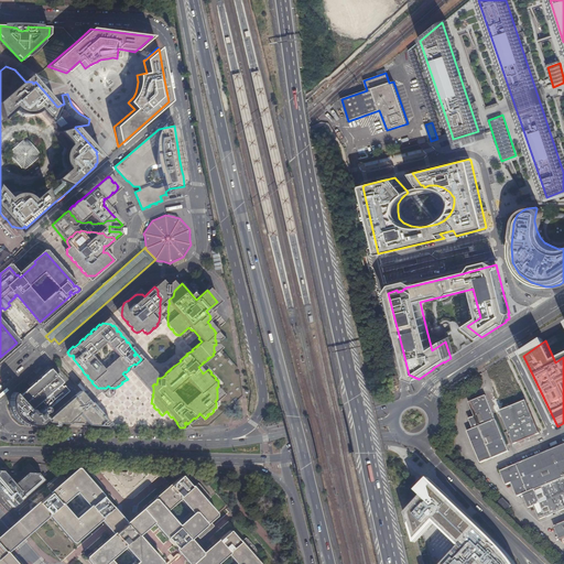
[(49,370),(50,369),(47,366),(41,371),(41,373),(43,376),(45,373),(45,372),(49,370)]
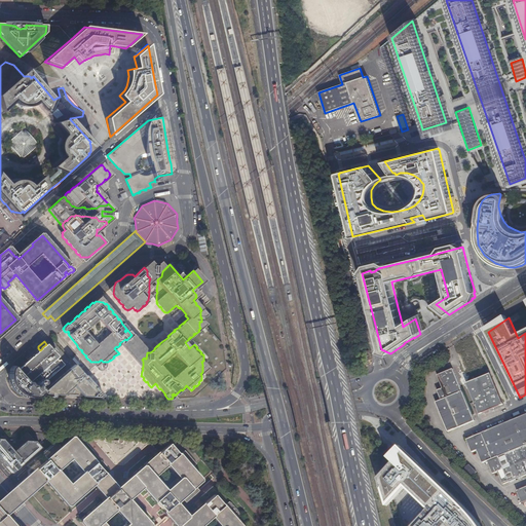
[(11,369),(25,385),(29,382),(38,373),(45,382),(65,365),(61,360),(59,361),(57,358),(58,357),(46,344),(45,345),(42,347),(42,348),(40,350),(38,348),(35,351),(37,352),(34,355),(34,354),(32,355),(33,357),(32,358),(31,357),(28,360),(29,360),(28,361),(25,358),(11,369)]
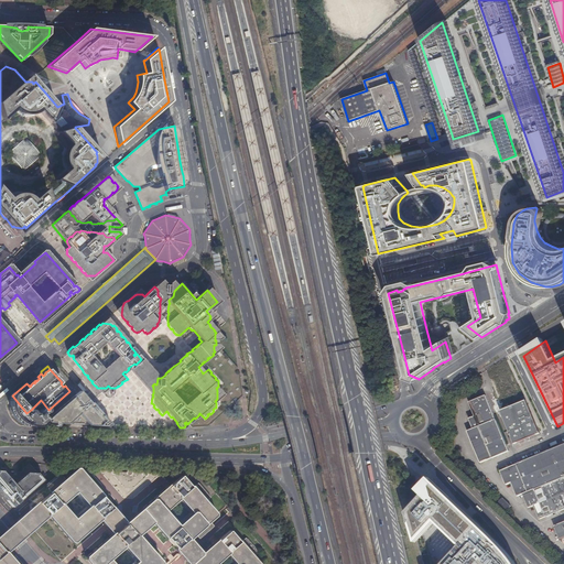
[(433,369),(419,379),(420,379),(434,369),(433,369)]
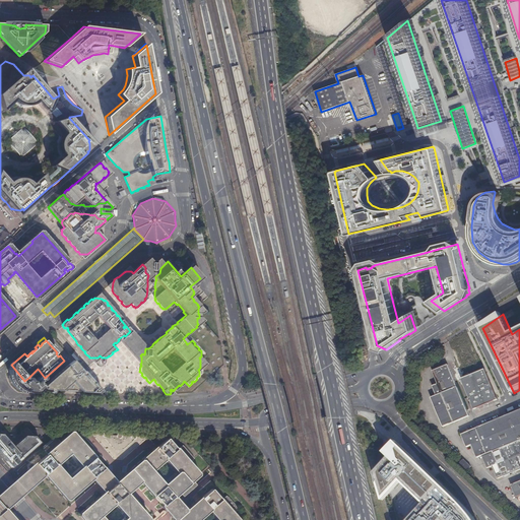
[(37,348),(35,347),(33,346),(24,353),(27,356),(28,355),(27,355),(30,352),(31,353),(33,352),(31,351),(34,350),(34,351),(37,348)]
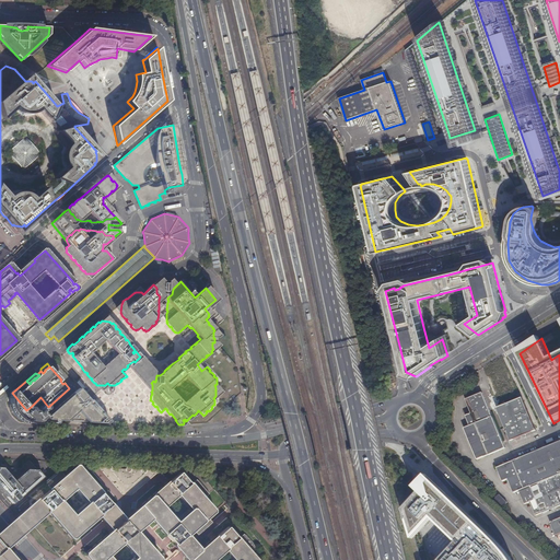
[(382,377),(384,384),(391,383),(394,383),(394,382),(393,373),(387,374),(387,376),(382,377)]
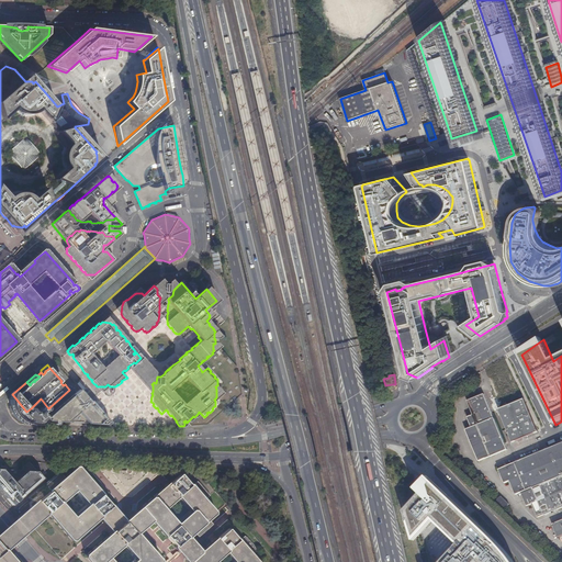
[(56,425),(58,425),(59,424),(59,423),(59,422),(69,423),(69,422),(77,415),(83,415),(83,416),(89,424),(108,425),(111,423),(91,400),(90,401),(82,393),(80,390),(47,418),(49,422),(55,422),(55,423),(55,424),(56,425)]
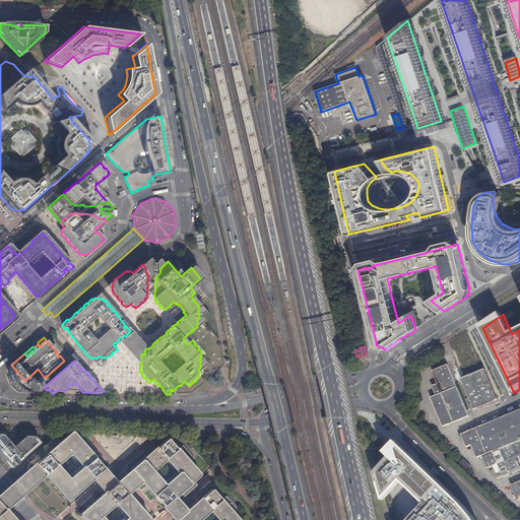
[(24,381),(11,365),(9,367),(7,373),(8,379),(12,387),(18,391),(25,394),(33,394),(42,388),(35,380),(31,382),(28,378),(24,381)]
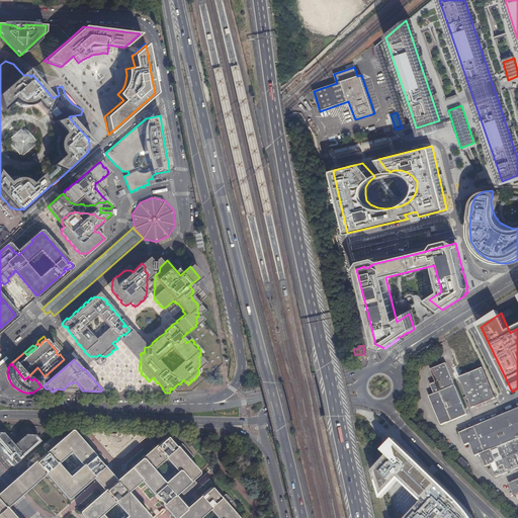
[(466,415),(446,363),(430,369),(433,377),(435,382),(430,384),(432,389),(434,394),(429,396),(440,426),(466,415)]
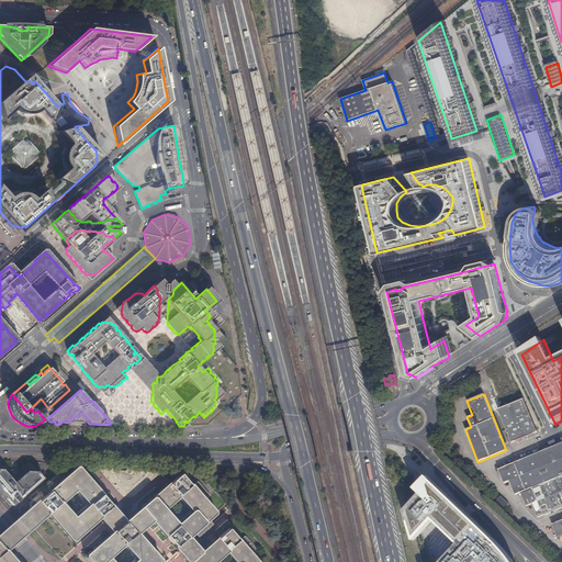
[(512,442),(517,440),(536,433),(537,433),(527,404),(526,403),(524,400),(513,404),(498,411),(512,442)]
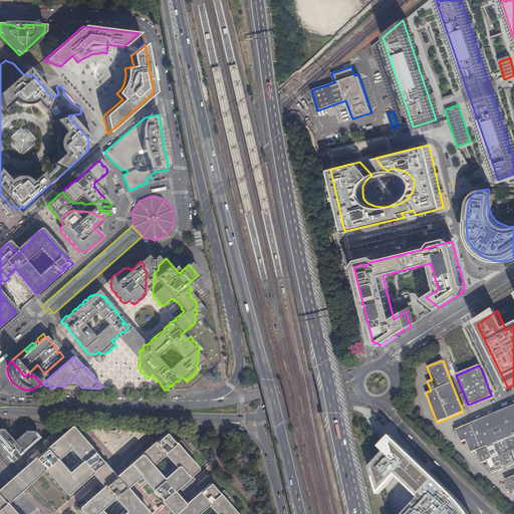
[(490,396),(473,403),(473,404),(485,400),(492,397),(491,396),(490,396)]
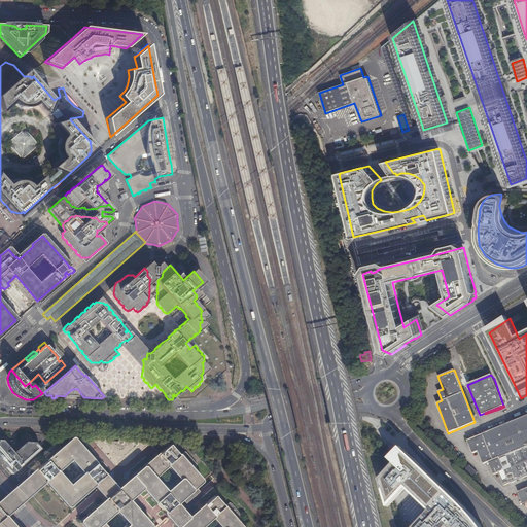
[(488,462),(526,446),(526,415),(516,420),(511,422),(466,441),(472,454),(478,451),(480,456),(483,464),(488,462)]
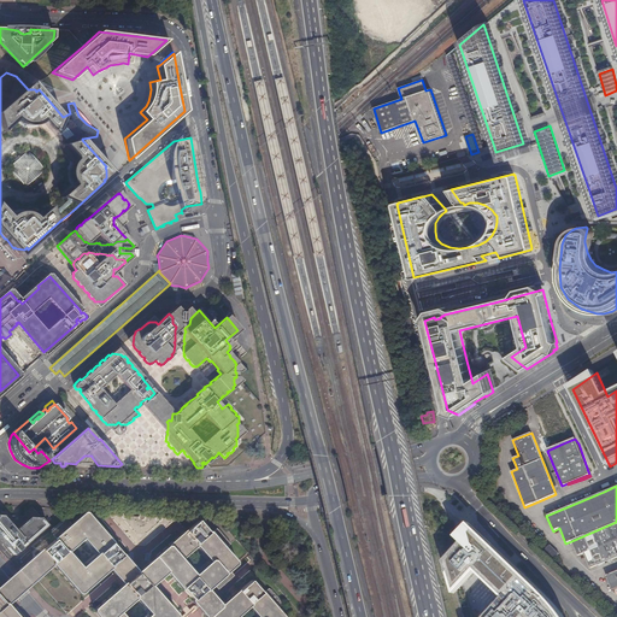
[(563,616),(557,609),(551,601),(536,587),(494,546),(469,523),(468,524),(463,521),(466,516),(439,489),(427,503),(456,530),(452,534),(460,542),(444,562),(446,574),(451,571),(456,592),(471,575),(474,577),(477,573),(503,597),(482,616),(563,616)]
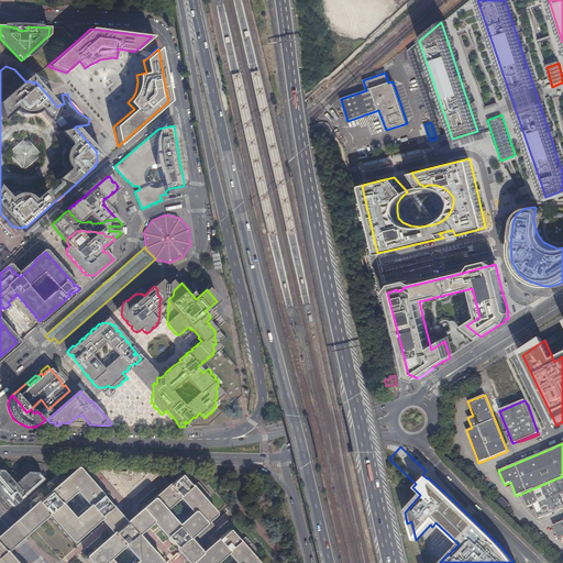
[(63,530),(63,532),(66,536),(68,536),(68,538),(70,540),(76,537),(79,534),(81,533),(83,532),(85,531),(89,528),(90,527),(91,527),(96,523),(96,521),(97,521),(100,519),(101,517),(112,507),(102,496),(102,494),(100,492),(99,490),(97,490),(98,488),(95,485),(92,485),(92,483),(89,479),(88,479),(88,477),(85,474),(83,474),(83,472),(80,468),(76,468),(72,471),(72,473),(70,473),(66,476),(66,478),(65,478),(61,474),(59,474),(58,474),(46,484),(46,485),(46,486),(51,490),(50,493),(39,503),(48,514),(48,516),(52,519),(53,519),(53,521),(56,525),(58,525),(58,527),(61,530),(63,530)]
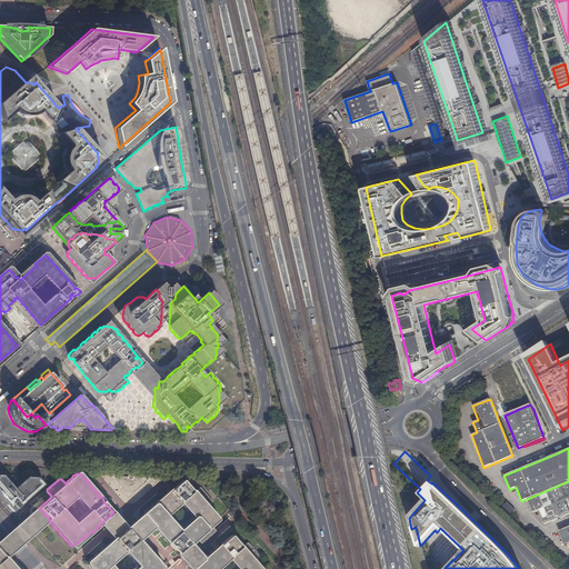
[(11,480),(10,479),(8,476),(0,475),(0,497),(3,501),(13,511),(23,502),(19,497),(33,485),(38,490),(45,483),(38,477),(23,476),(19,480),(11,480)]
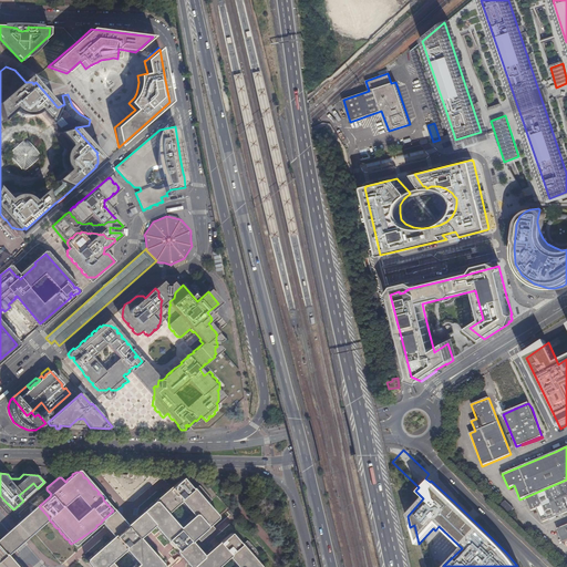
[(152,503),(148,505),(148,507),(146,507),(143,511),(143,515),(146,518),(148,518),(147,521),(151,524),(153,524),(153,526),(155,529),(157,529),(157,532),(161,535),(162,535),(162,537),(165,540),(167,540),(177,552),(191,539),(194,537),(196,537),(200,542),(214,529),(210,525),(210,523),(216,517),(216,515),(213,512),(212,512),(212,509),(208,506),(206,506),(206,504),(212,501),(210,500),(210,497),(200,487),(199,486),(198,486),(194,490),(192,490),(191,488),(182,478),(171,488),(168,488),(166,490),(165,491),(165,493),(163,493),(160,496),(160,498),(157,497),(154,501),(154,503),(152,503)]
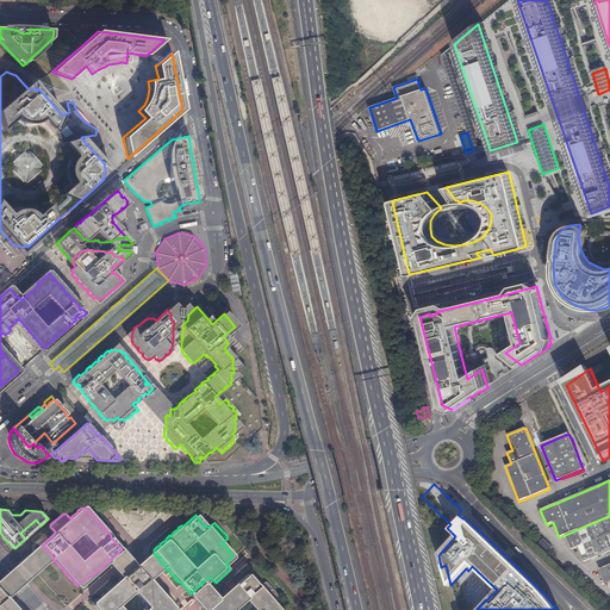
[(609,516),(565,535),(571,549),(577,547),(583,562),(590,560),(609,551),(609,516)]
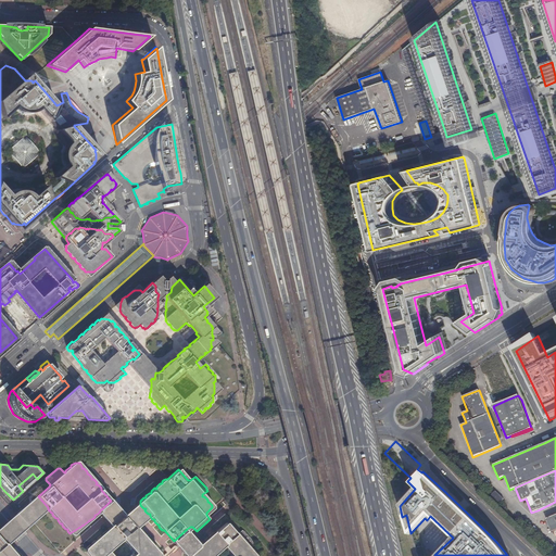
[(251,494),(255,501),(260,497),(257,492),(254,485),(249,489),(252,493),(251,494)]
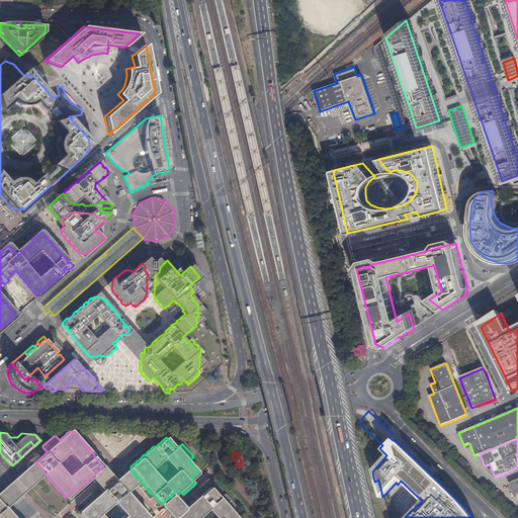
[(457,462),(465,469),(469,464),(462,457),(457,462)]
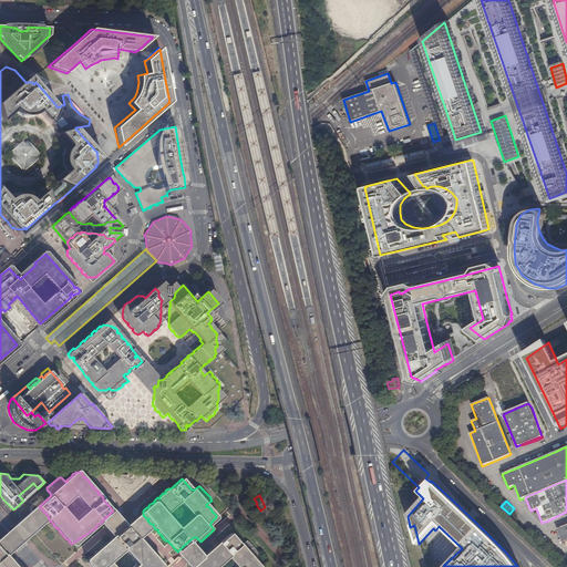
[(49,517),(39,506),(0,539),(0,549),(6,556),(49,519),(49,517)]
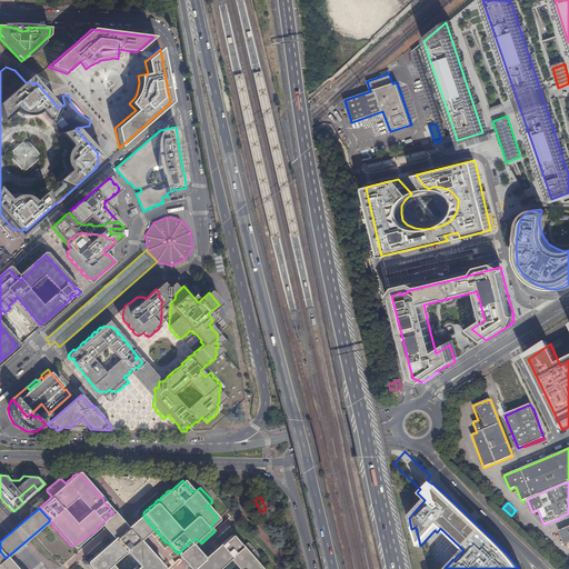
[(113,512),(102,522),(116,538),(128,528),(113,512)]
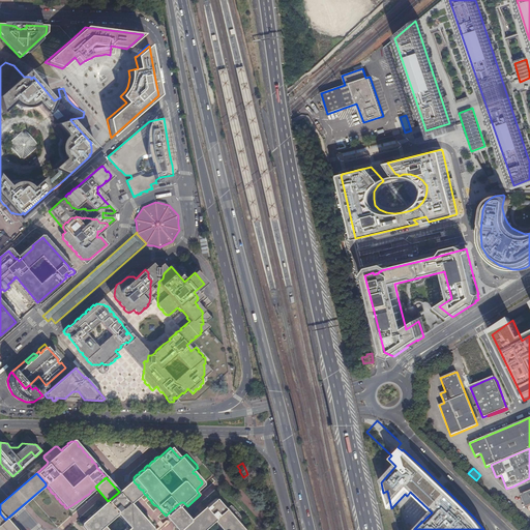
[(129,503),(143,492),(143,490),(141,490),(138,487),(139,484),(137,484),(134,481),(134,477),(119,492),(128,503),(129,503)]
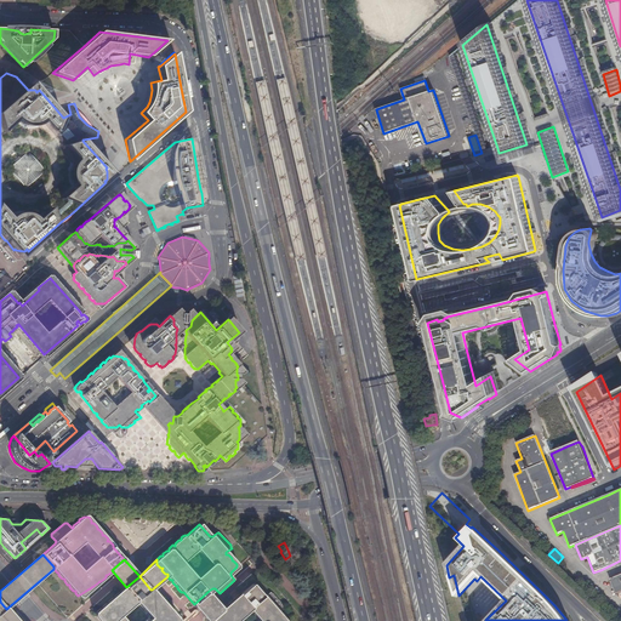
[(107,603),(102,607),(102,609),(100,609),(96,611),(96,616),(100,620),(102,620),(101,620),(175,620),(176,620),(176,617),(174,614),(171,613),(171,611),(167,608),(166,608),(166,605),(163,602),(160,602),(160,599),(158,596),(155,596),(155,593),(152,590),(151,590),(140,576),(126,587),(124,587),(121,590),(120,591),(120,593),(119,593),(114,596),(114,598),(113,598),(108,602),(108,603),(107,603)]
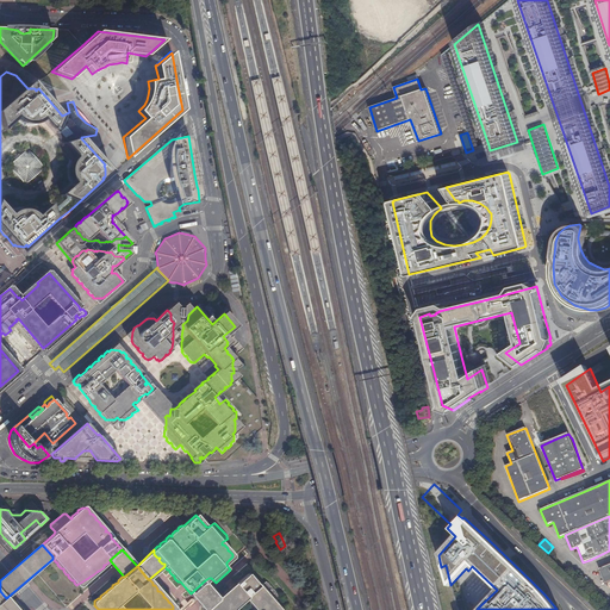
[(281,609),(279,609),(279,608),(277,604),(274,604),(274,602),(279,597),(278,597),(278,595),(268,583),(266,583),(265,582),(261,586),(259,586),(248,573),(236,584),(234,584),(231,586),(230,587),(230,590),(228,590),(224,592),(224,595),(222,595),(219,596),(218,598),(218,601),(216,599),(212,603),(212,605),(210,605),(206,609),(205,609),(281,609)]
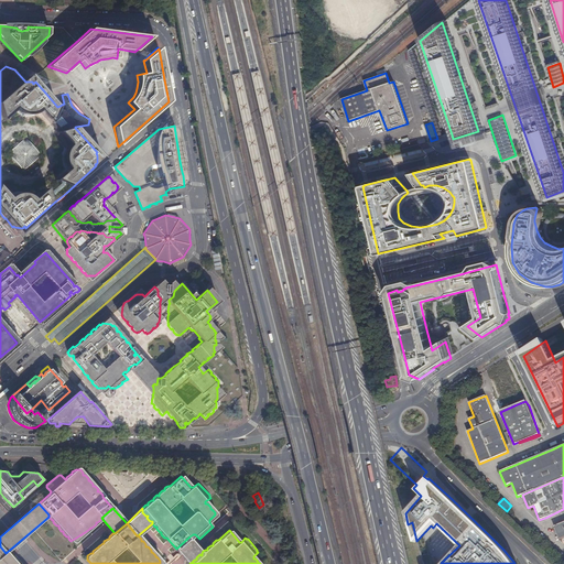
[(191,563),(203,551),(190,537),(176,549),(191,563)]
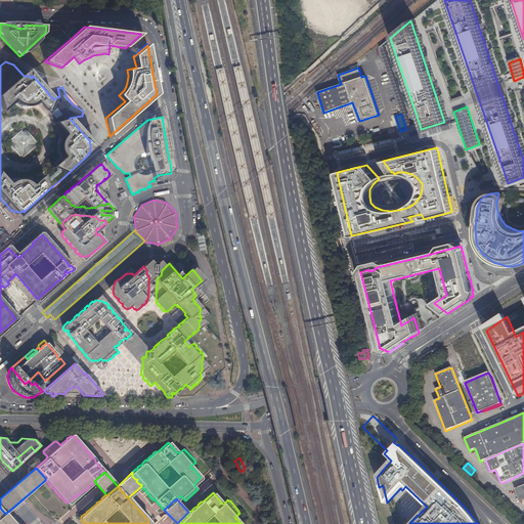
[(14,523),(5,514),(0,518),(0,523),(14,523)]
